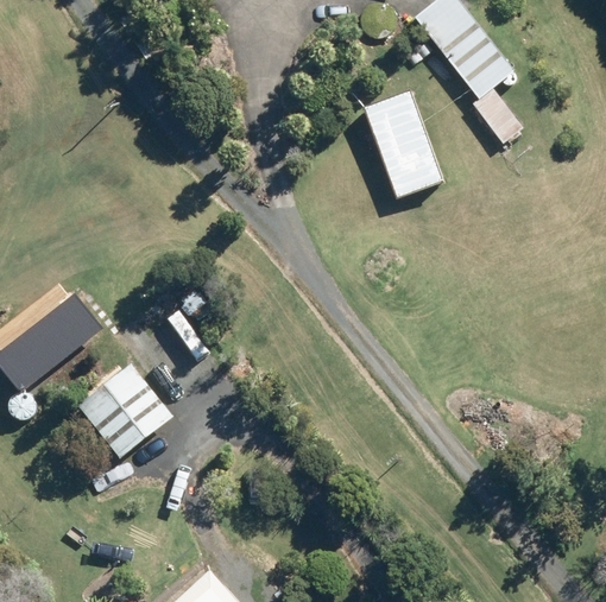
[(505,143),(525,127),(493,88),(516,70),(460,0),(435,0),(415,16),(479,97),(472,102),(505,143)]
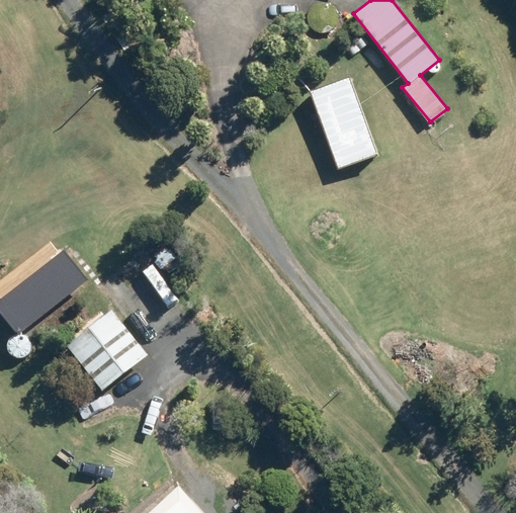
[(376,156),(348,79),(310,93),(338,170),(376,156)]
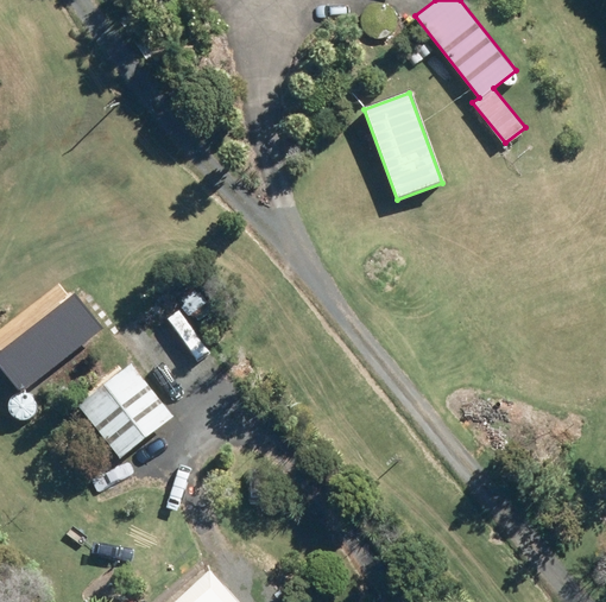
[(93,335),(62,302),(10,350),(39,384),(93,335)]
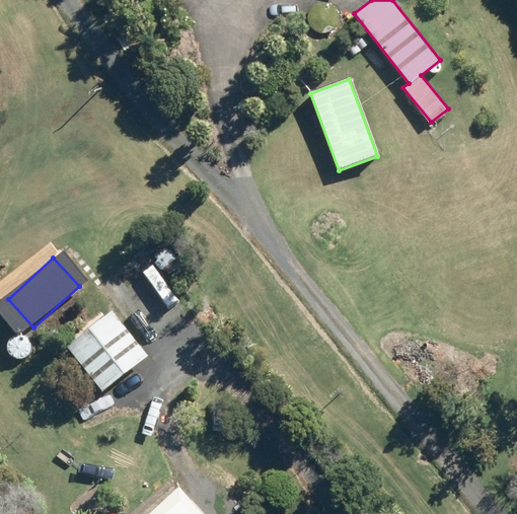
[(67,346),(102,390),(147,354),(112,310),(67,346)]
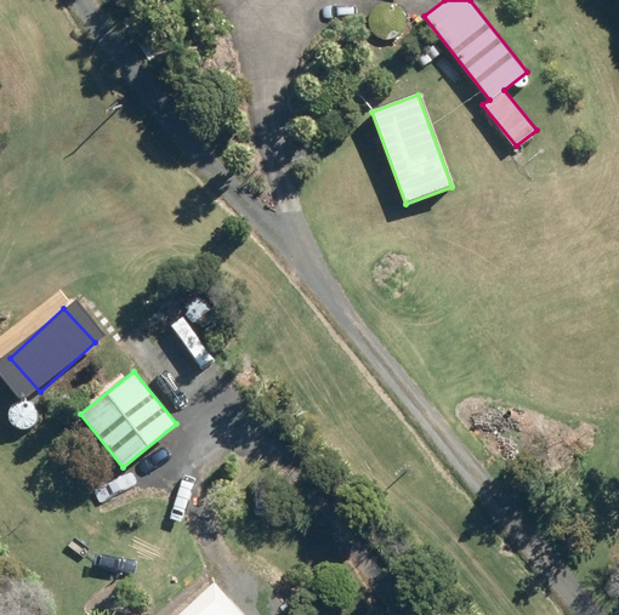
[(237,614),(222,598),(204,614),(237,614)]
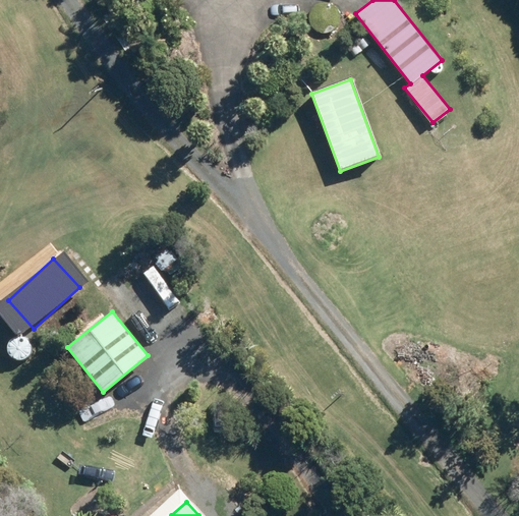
All buildings are outlined.
